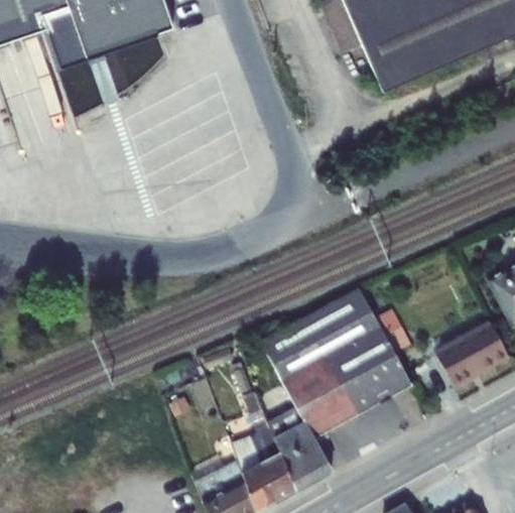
[(0,0),(0,43),(47,28),(60,67),(174,27),(165,0),(0,0)]
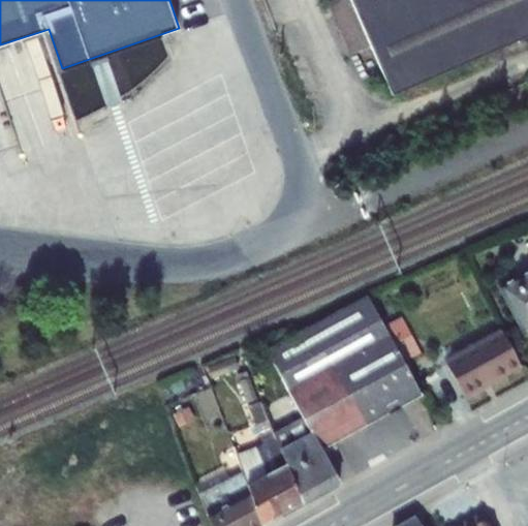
[(350,52),(371,42),(351,0),(329,0),(350,52)]
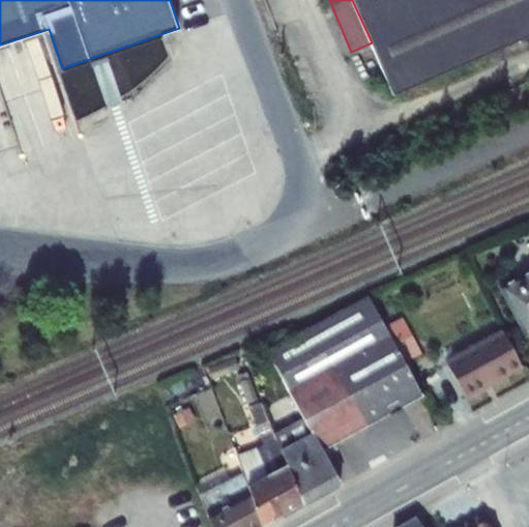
[(352,0),(372,42),(393,92),(528,32),(528,0),(352,0)]
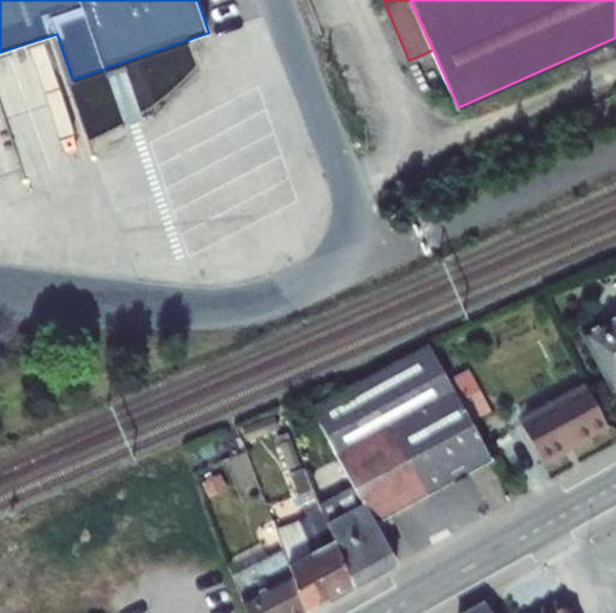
[(615,313),(584,330),(614,387),(615,385),(615,313)]
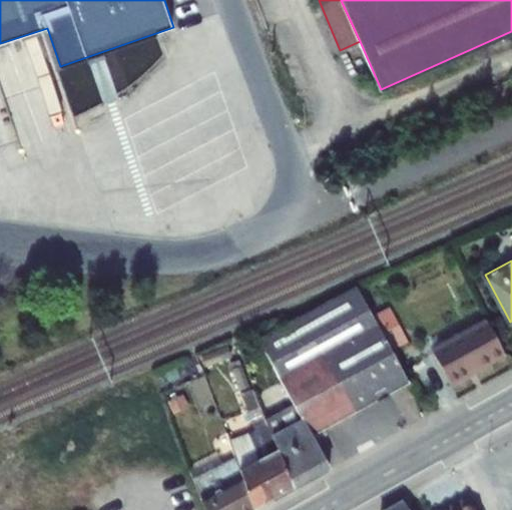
[(303,417),(311,432),(409,380),(391,347),(377,321),(357,284),(259,337),(295,402),(303,417)]
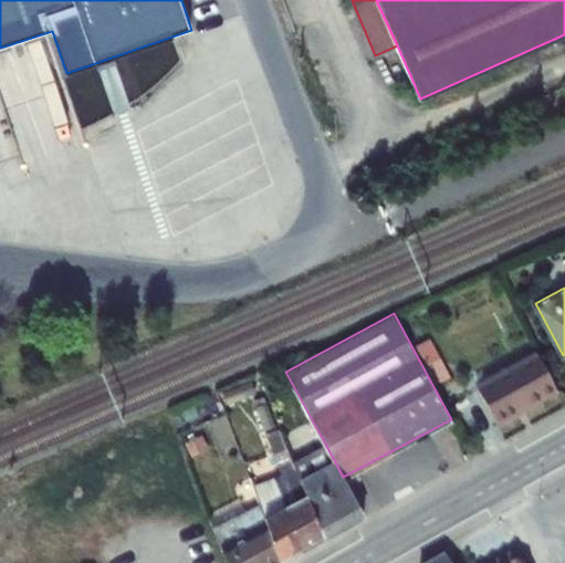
[(416,354),(431,383),(450,373),(436,345),(416,354)]
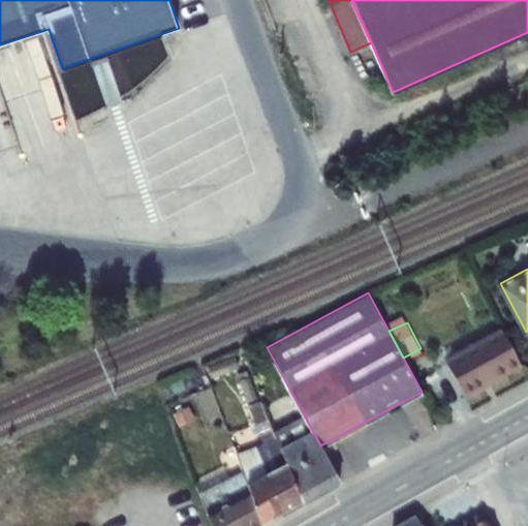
[(500,329),(445,359),(466,395),(522,364),(500,329)]
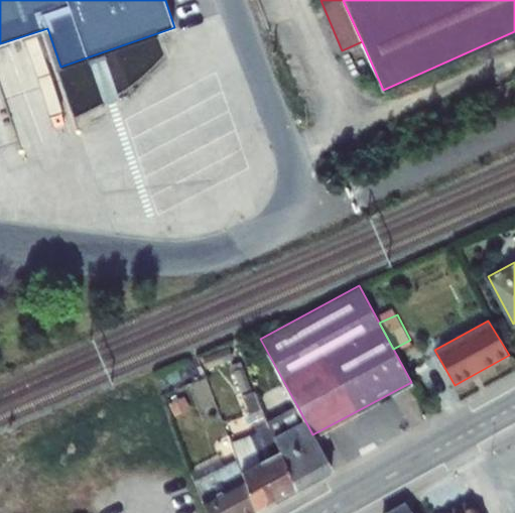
[(249,370),(238,374),(243,388),(254,384),(249,370)]
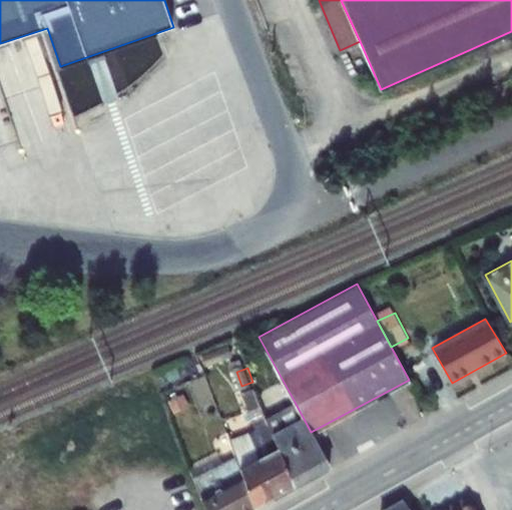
[(274,433),(267,416),(253,387),(242,391),(251,417),(245,420),(245,421),(260,458),(279,448),(274,433)]
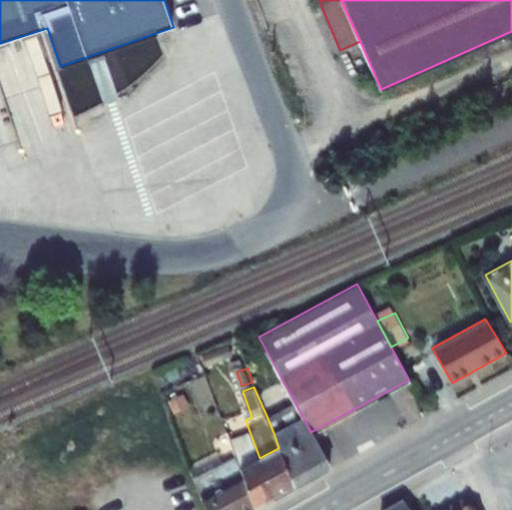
[(184,392),(168,400),(174,410),(189,403),(184,392)]
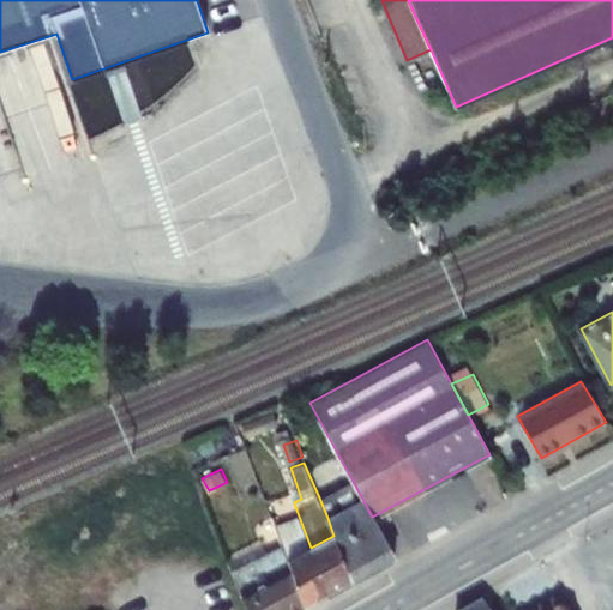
[(328,518),(362,499),(353,481),(319,497),(328,518)]
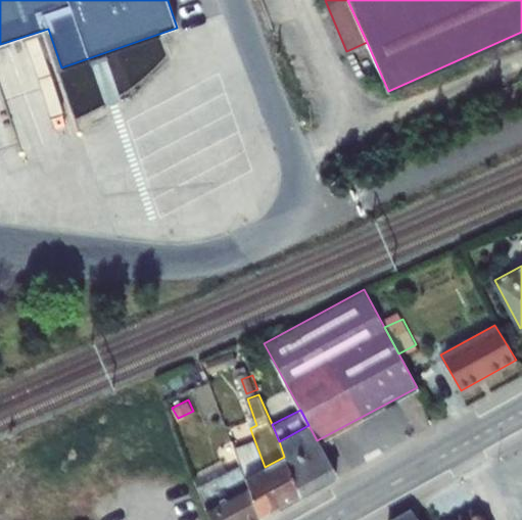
[(265,467),(250,429),(242,433),(237,422),(227,426),(240,463),(246,478),(265,467)]
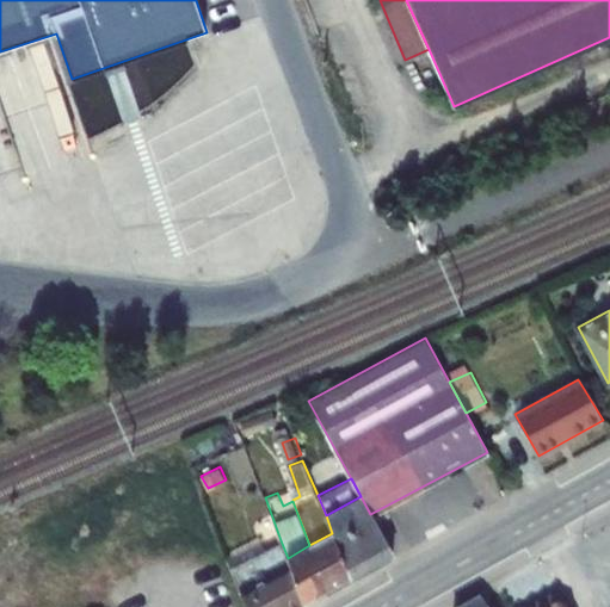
[(332,533),(350,578),(393,556),(370,514),(361,496),(326,515),(332,533)]
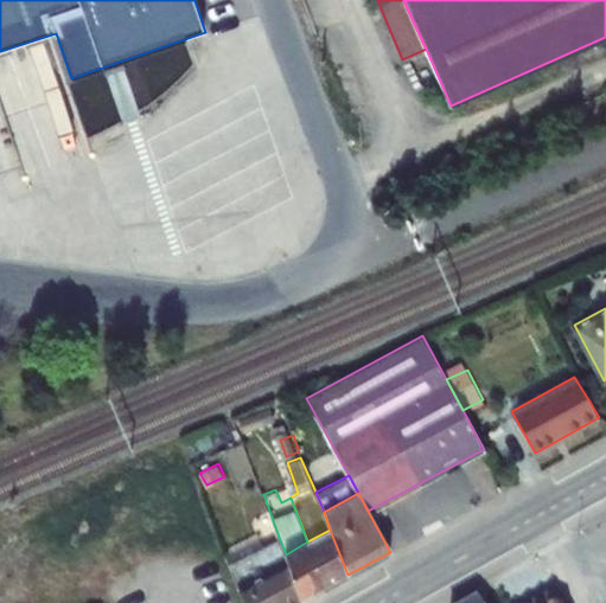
[(307,541),(325,587),(348,575),(330,530),(307,541)]
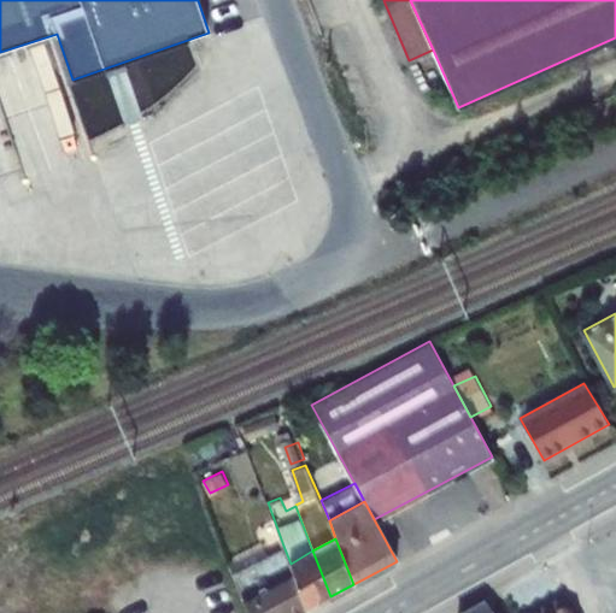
[(229,560),(244,596),(293,570),(291,564),(283,546),(268,554),(263,543),(229,560)]
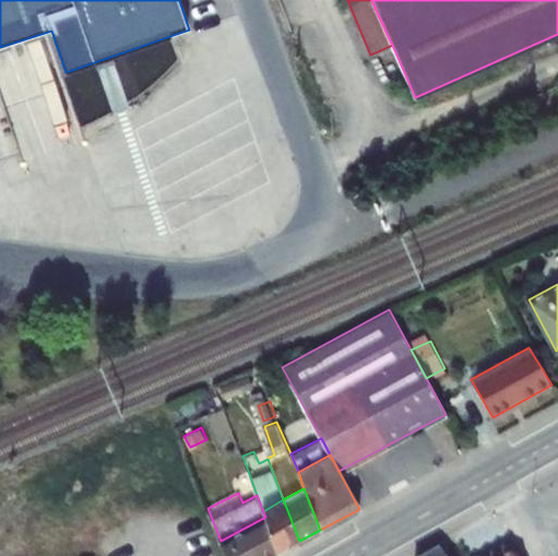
[(265,517),(277,552),(299,541),(283,499),(263,511),(265,517)]
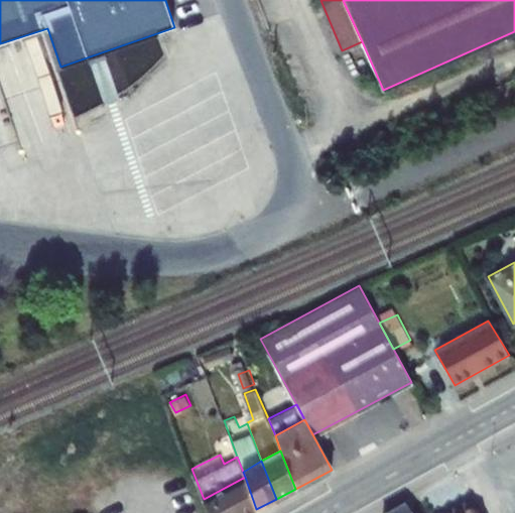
[(204,499),(208,512),(249,512),(256,509),(245,477),(204,499)]
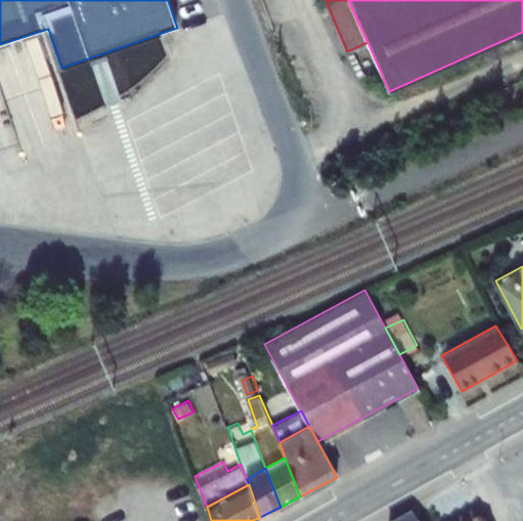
[(486,520),(479,505),(449,520),(486,520)]
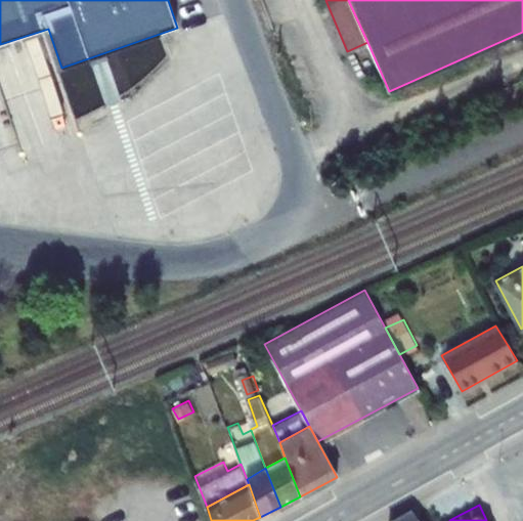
[(419,520),(412,510),(392,520),(419,520)]
